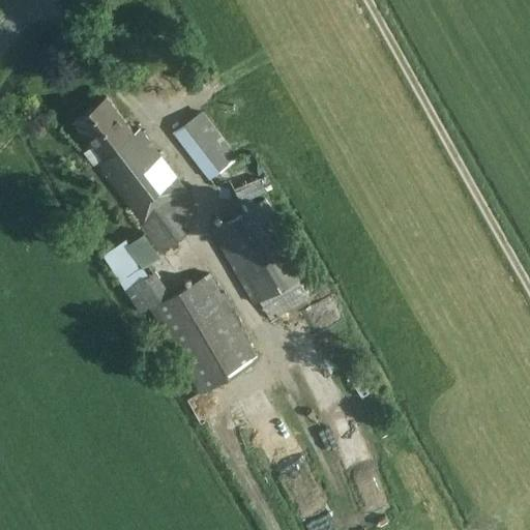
[(97,163),(130,206),(143,223),(186,189),(139,127),(134,131),(107,96),(75,121),(102,158),(97,163)]
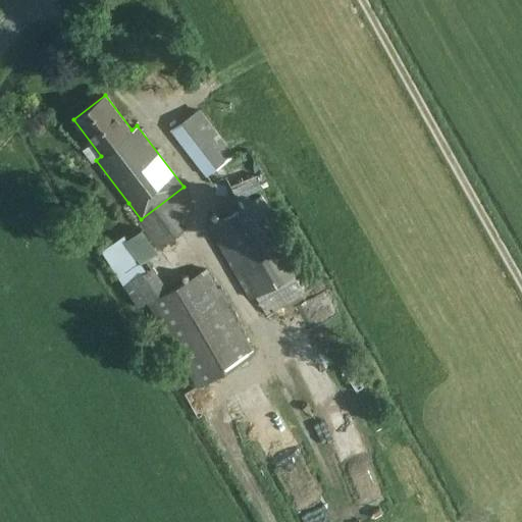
[(278,208),(268,191),(269,190),(246,150),(229,160),(194,114),(170,132),(205,175),(211,185),(217,179),(237,208),(206,226),(249,299),(255,296),(265,316),(269,314),(271,318),(281,312),(279,309),(299,297),(304,293),(293,273),(304,267),(271,211),(278,208)]
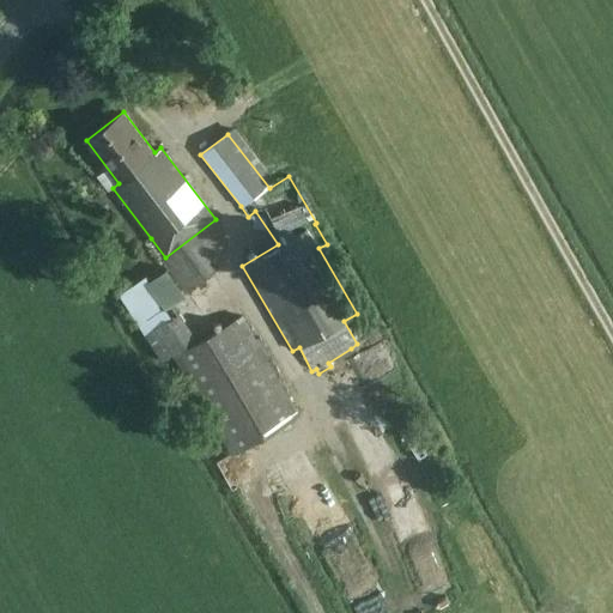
[(202,311),(230,304),(223,274),(194,281),(202,311)]
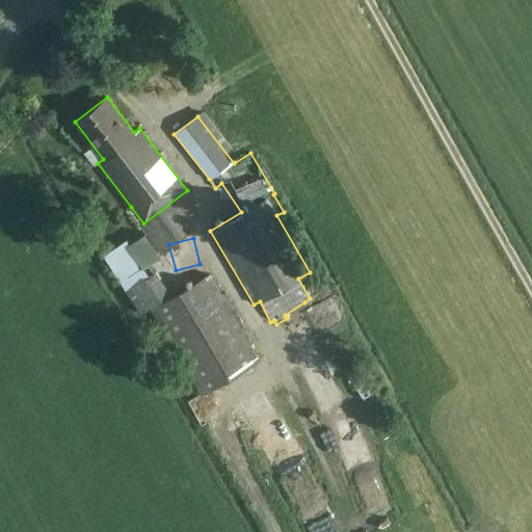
[(259,361),(209,273),(149,308),(200,395),(259,361)]
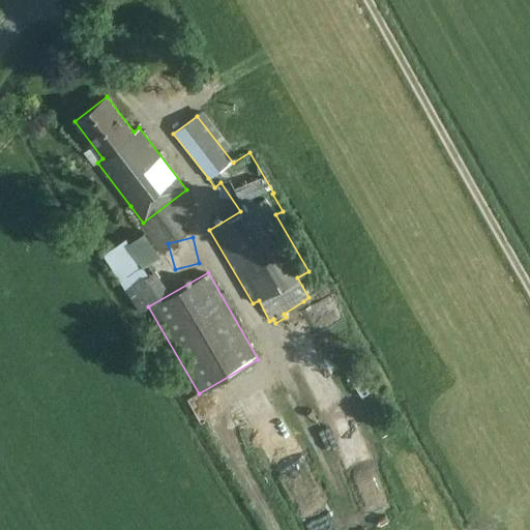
[(310,313),(315,325),(334,318),(329,305),(310,313)]
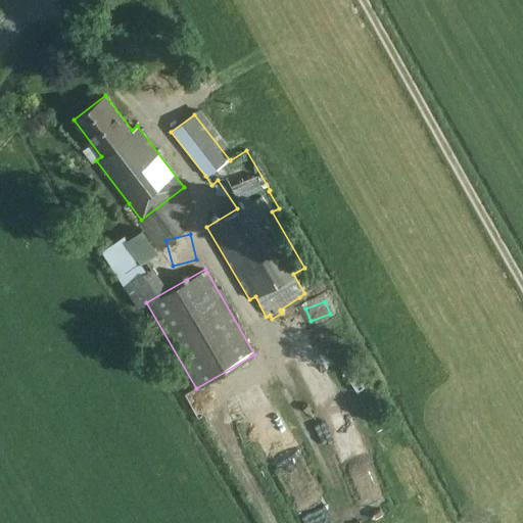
[(302,517),(312,522),(318,522),(325,513),(311,505),(302,517)]
